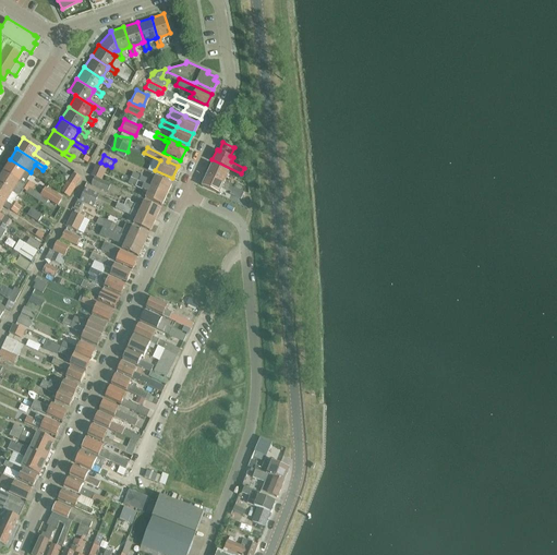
[(10,159),(3,169),(32,188),(34,183),(26,178),(31,172),(10,159)]
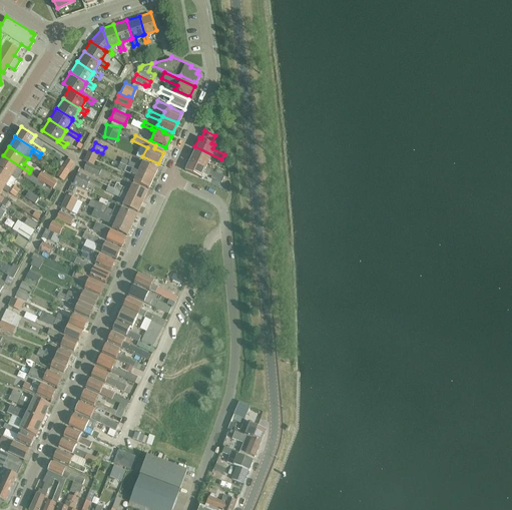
[(194,149),(189,158),(214,170),(216,166),(209,162),(208,164),(206,163),(209,156),(194,149)]
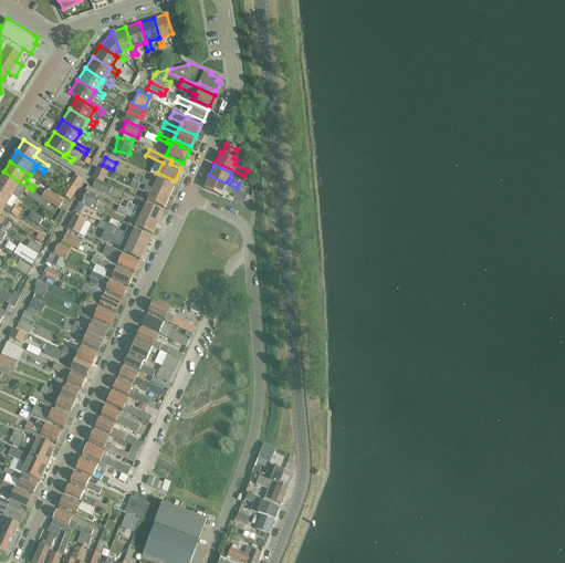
[(93,176),(95,176),(103,180),(106,174),(110,176),(113,169),(107,167),(106,169),(97,166),(93,176)]
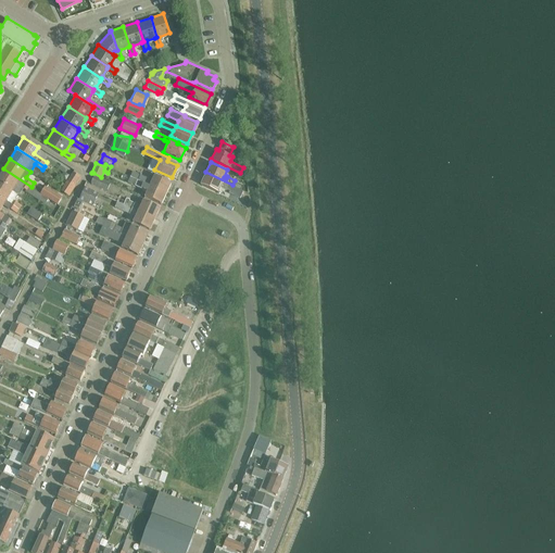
[(3,168),(0,173),(0,180),(12,188),(17,192),(22,186),(25,188),(24,190),(43,202),(48,197),(39,191),(32,187),(3,168)]
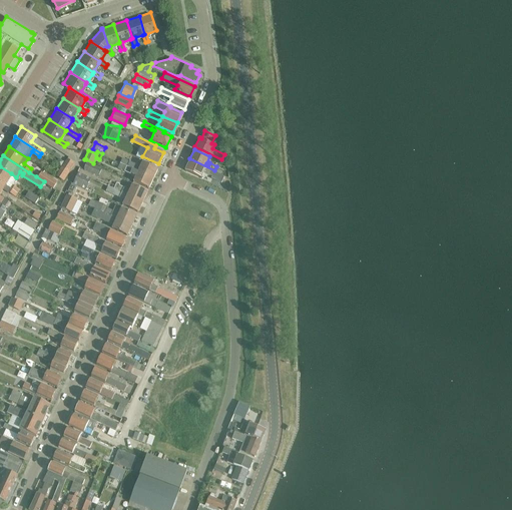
[(66,156),(60,165),(68,170),(69,169),(68,169),(73,160),(66,156)]
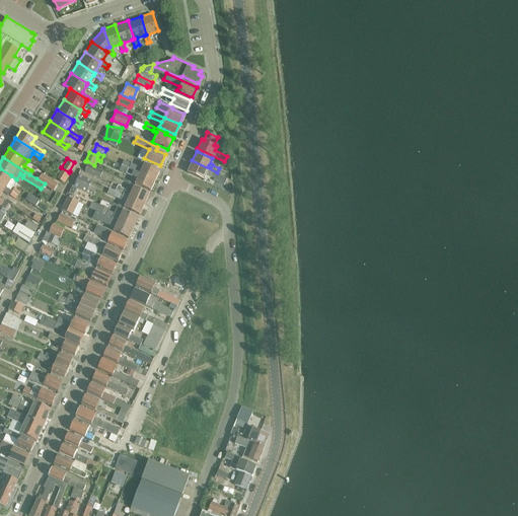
[(123,158),(121,163),(154,178),(159,169),(144,162),(141,166),(123,158)]
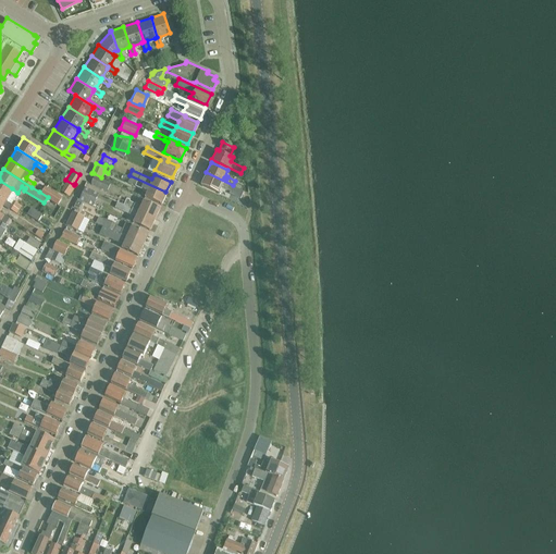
[(233,185),(206,172),(200,183),(218,192),(221,183),(224,184),(223,186),(231,189),(230,192),(239,196),(243,189),(233,185)]
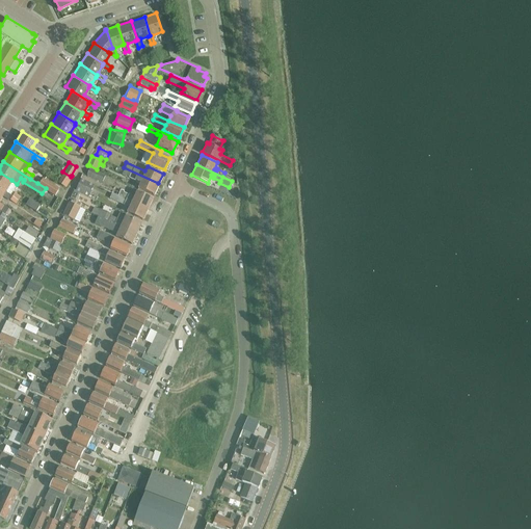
[(97,169),(89,165),(85,173),(102,180),(104,174),(105,173),(97,169)]
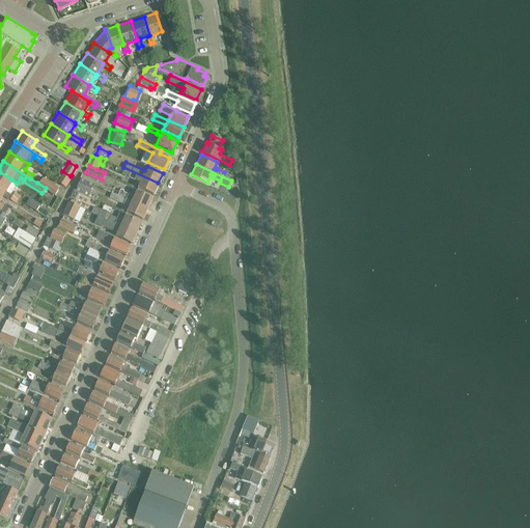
[(158,183),(123,167),(121,172),(140,181),(137,186),(154,193),(158,183)]
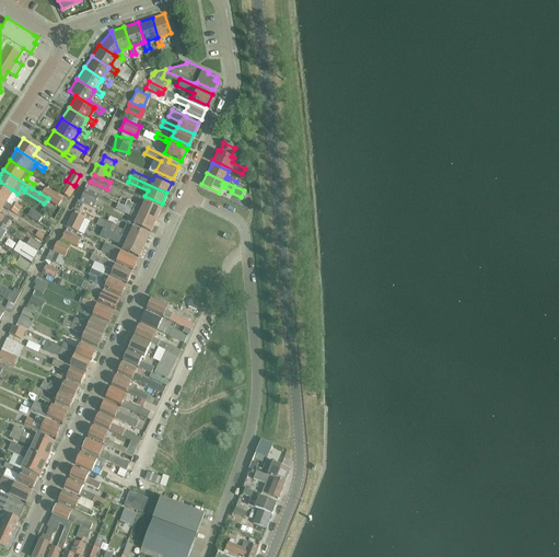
[(74,186),(66,181),(60,189),(69,195),(74,186)]
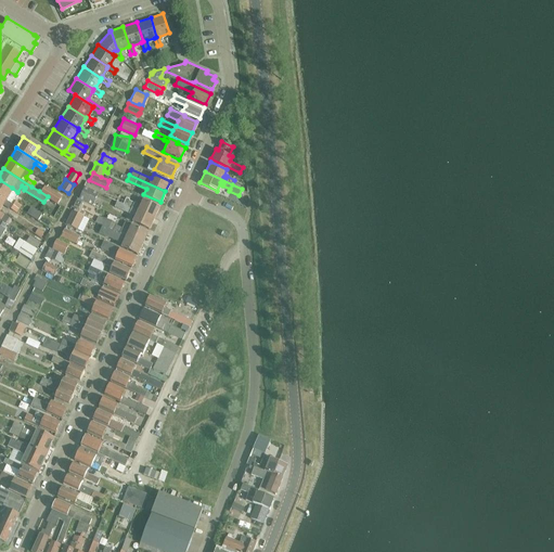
[(0,195),(17,207),(21,203),(13,197),(17,192),(12,188),(0,180),(0,195)]
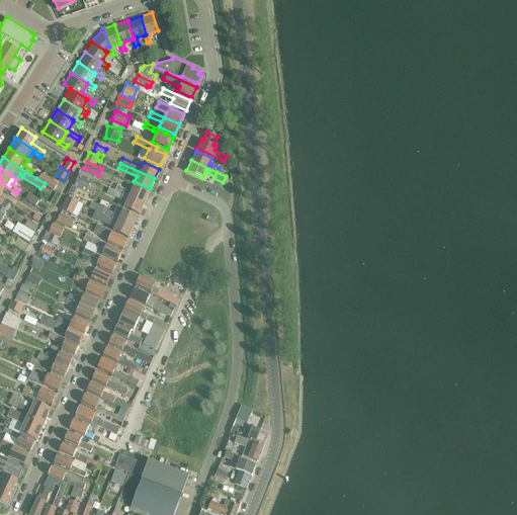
[(41,171),(36,178),(45,183),(53,188),(58,181),(41,171)]
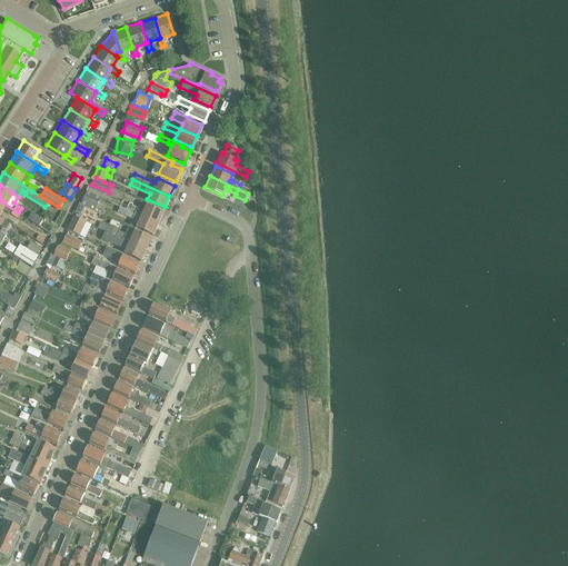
[(81,202),(78,200),(78,201),(83,204),(85,204),(93,208),(99,196),(87,190),(81,202)]
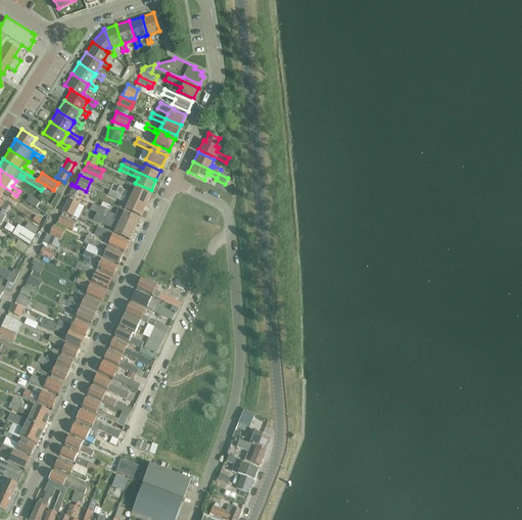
[(0,194),(2,191),(7,194),(14,198),(16,195),(0,184),(0,194)]
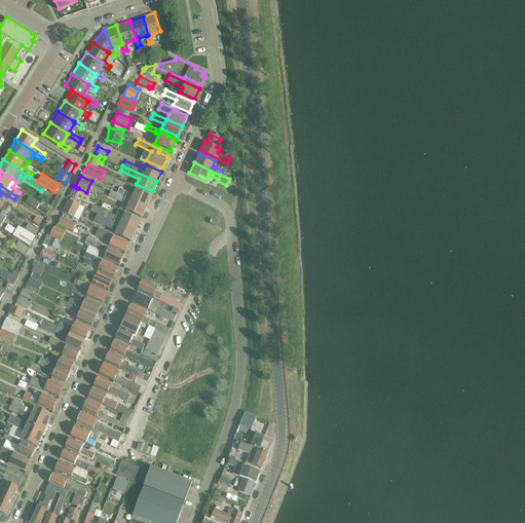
[(72,186),(72,185),(71,185),(67,194),(73,197),(77,188),(72,186)]
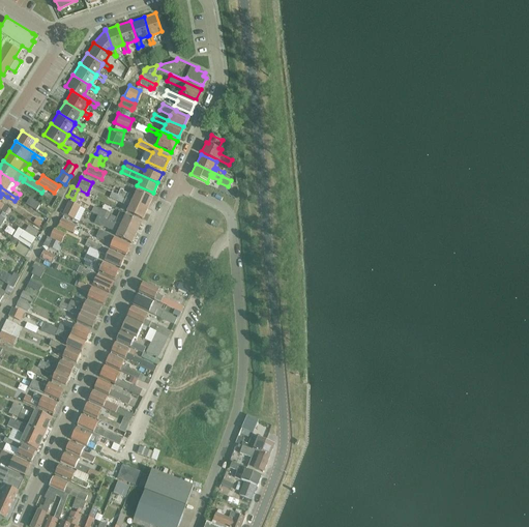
[(119,187),(117,193),(147,207),(151,197),(136,189),(134,195),(122,189),(123,188),(119,187)]
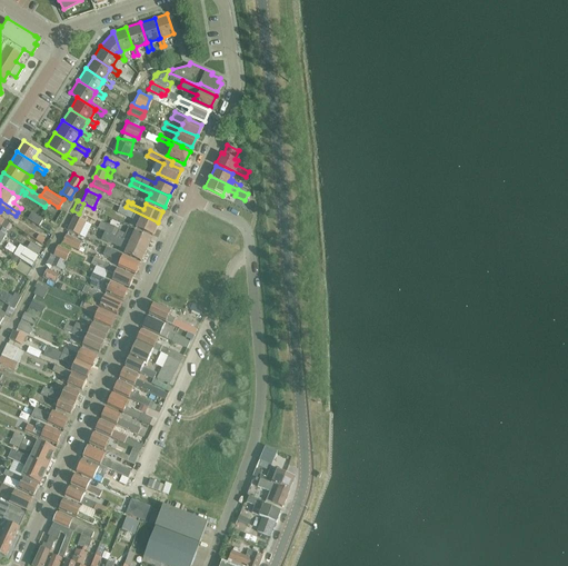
[(158,222),(126,207),(119,205),(117,210),(138,220),(136,225),(152,232),(158,222)]
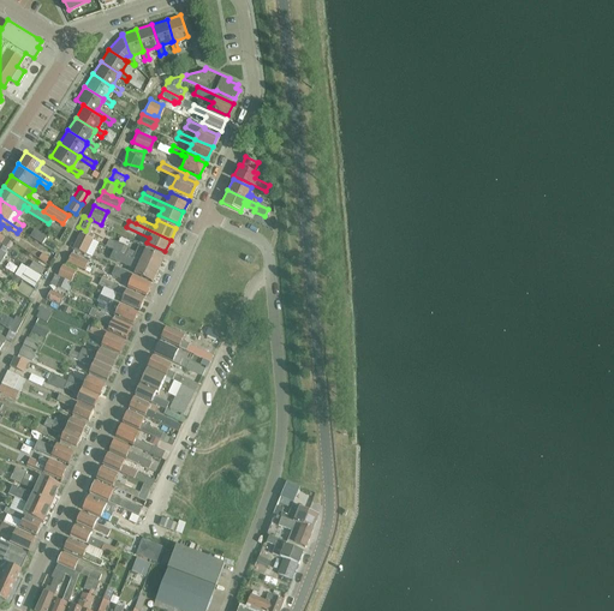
[(46,234),(34,226),(29,233),(41,241),(46,234)]
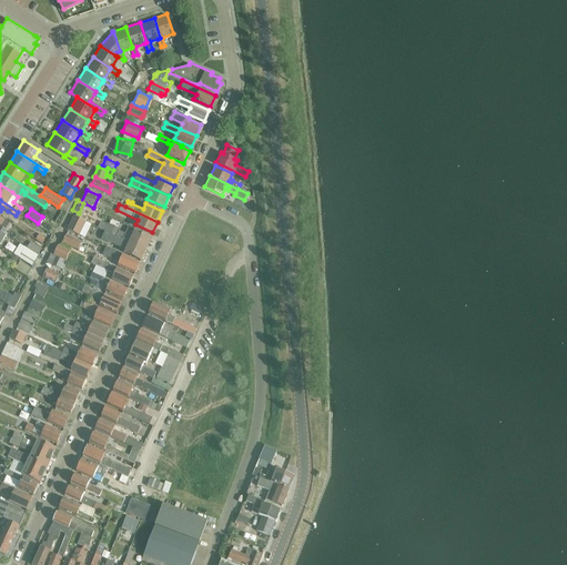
[(85,220),(74,214),(68,229),(79,233),(85,220)]
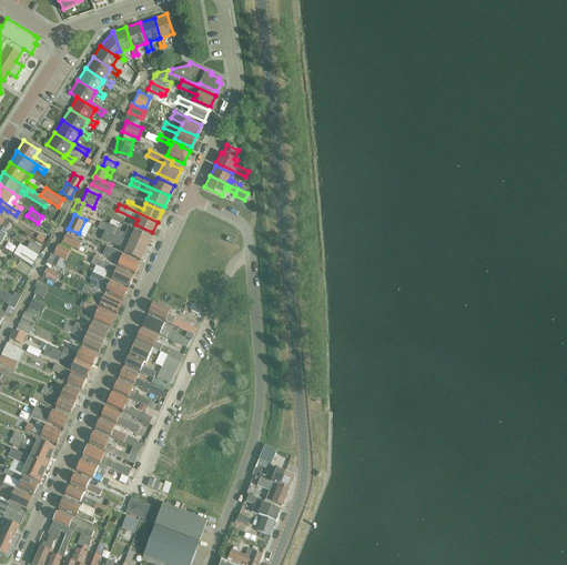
[(100,219),(97,225),(104,229),(145,248),(150,236),(128,226),(125,232),(117,228),(117,226),(100,219)]
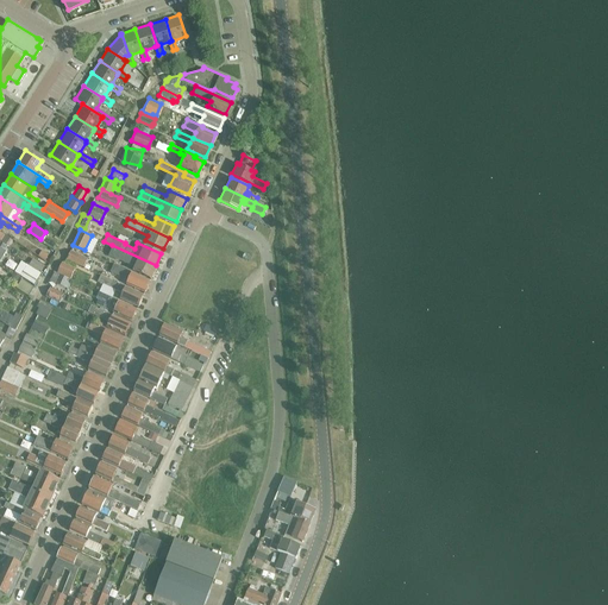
[(156,265),(112,245),(108,253),(133,265),(132,269),(150,277),(156,265)]
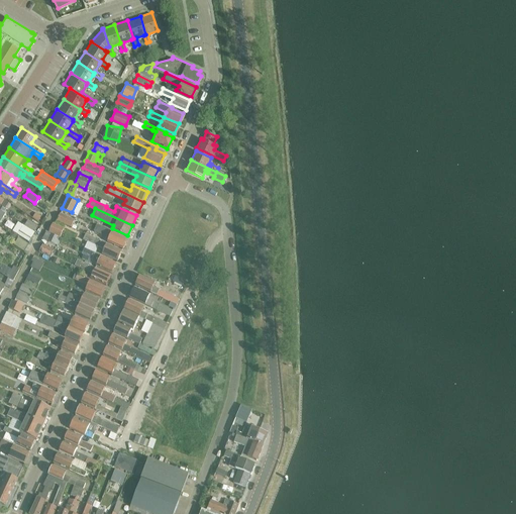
[(36,209),(33,214),(40,218),(43,213),(36,209)]
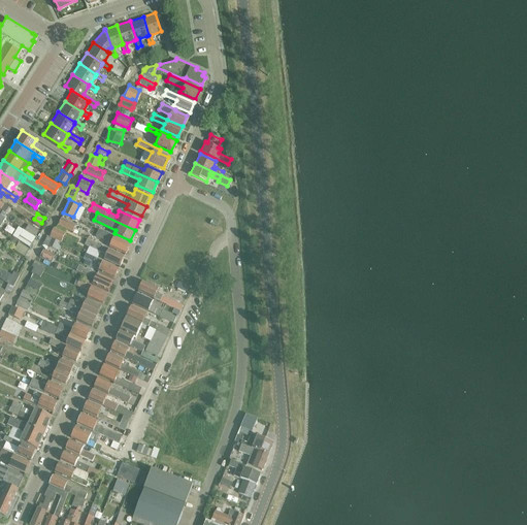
[(61,216),(57,223),(72,229),(75,222),(61,216)]
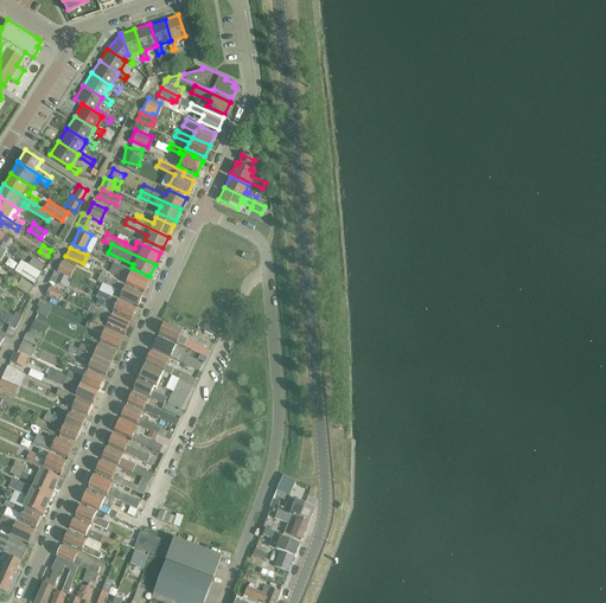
[(44,263),(32,255),(27,262),(40,269),(44,263)]
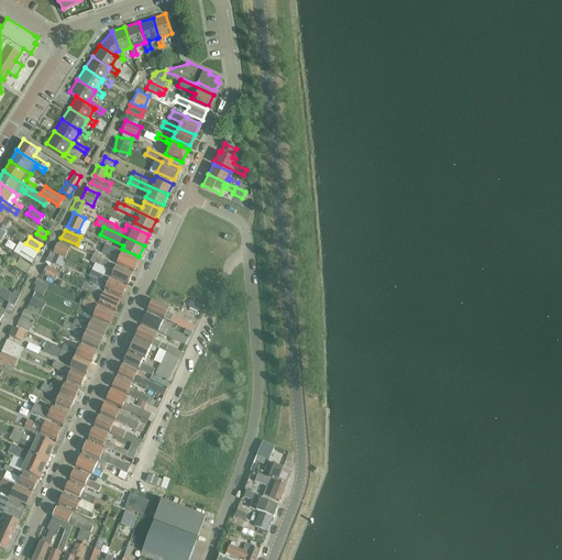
[(15,248),(18,241),(7,238),(4,244),(15,248)]
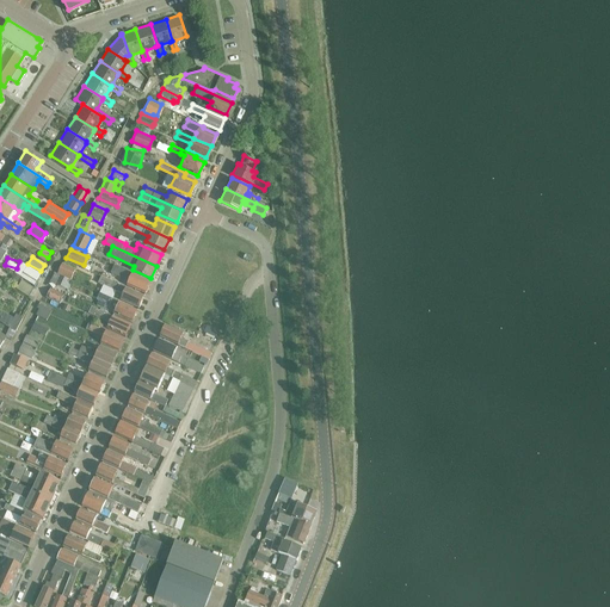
[(97,268),(99,262),(91,259),(88,266),(97,268)]
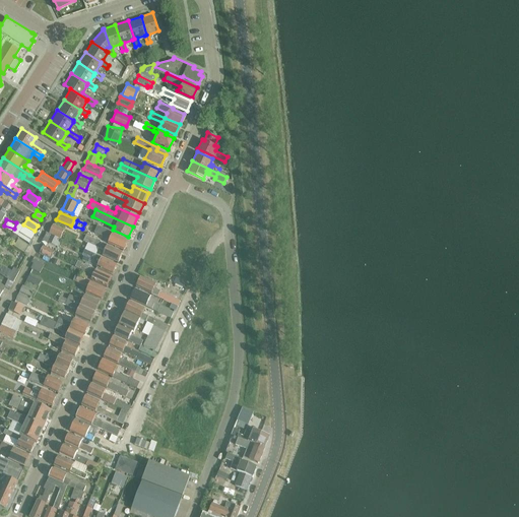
[(51,233),(62,238),(66,229),(55,223),(51,233)]
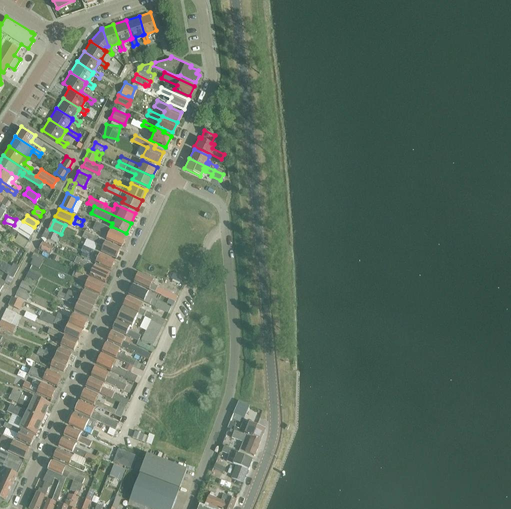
[(91,227),(107,234),(105,238),(121,245),(125,235),(94,221),(91,227)]
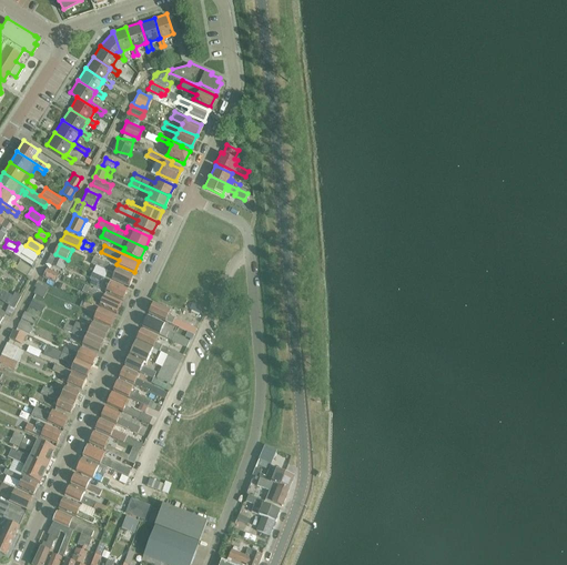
[(22,249),(19,255),(30,262),(34,256),(22,249)]
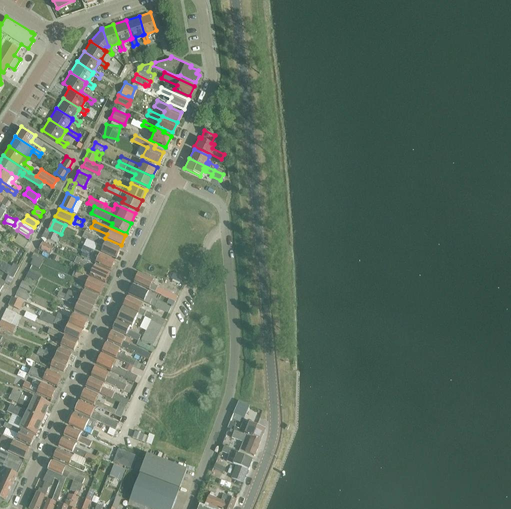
[(60,234),(44,226),(41,233),(57,241),(60,234)]
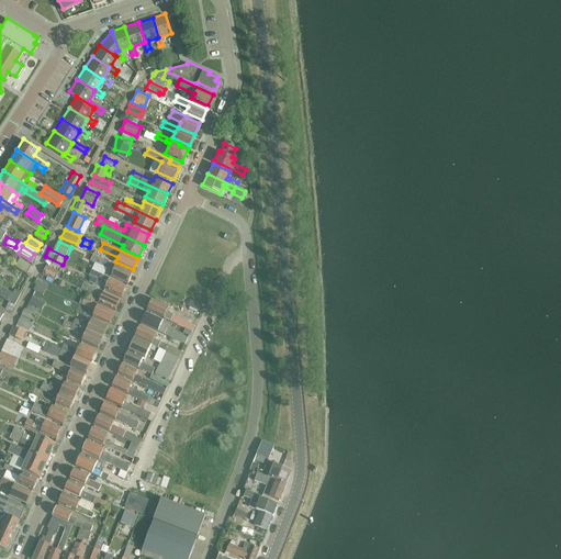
[(89,258),(91,259),(112,269),(109,275),(126,282),(132,271),(92,253),(89,258)]
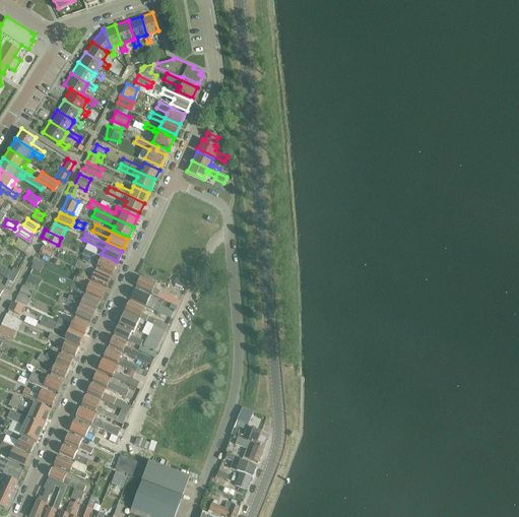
[(12,243),(22,250),(27,243),(17,236),(12,243)]
